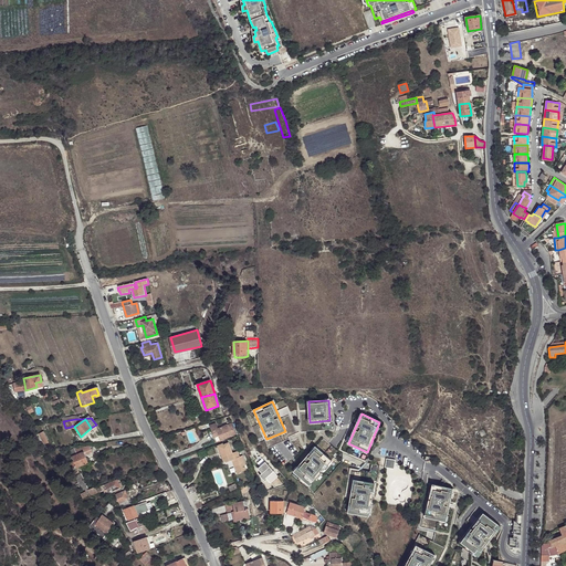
[(233,422),(228,423),(232,436),(237,435),(233,422)]
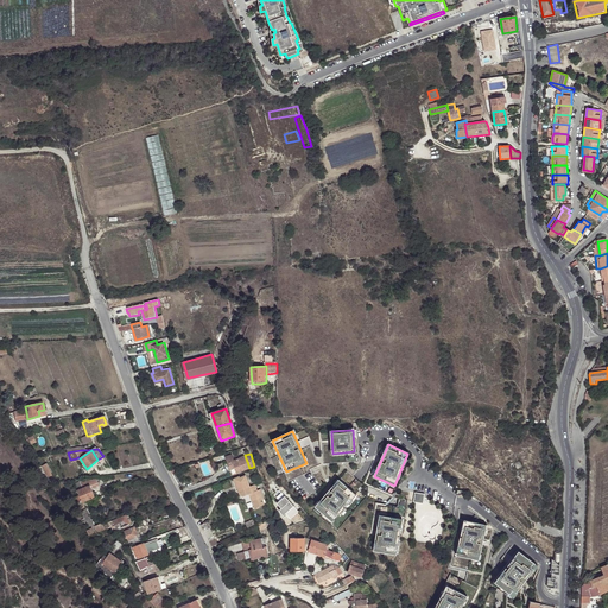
[(249,468),(245,455),(234,458),(233,455),(227,457),(233,474),(249,468)]
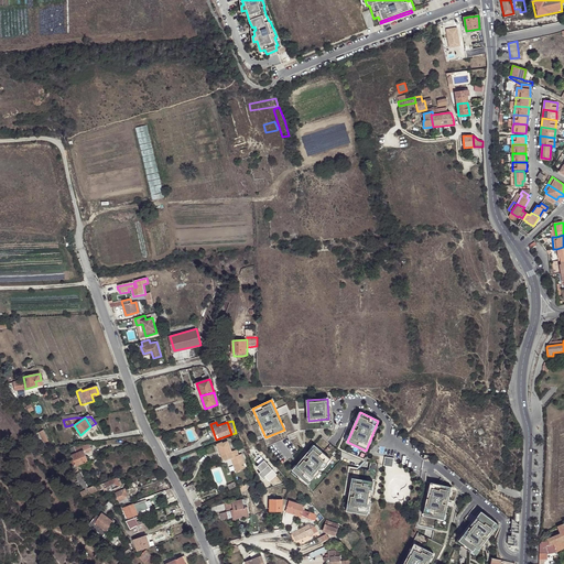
[(160,435),(158,436),(165,449),(167,448),(162,440),(160,435)]
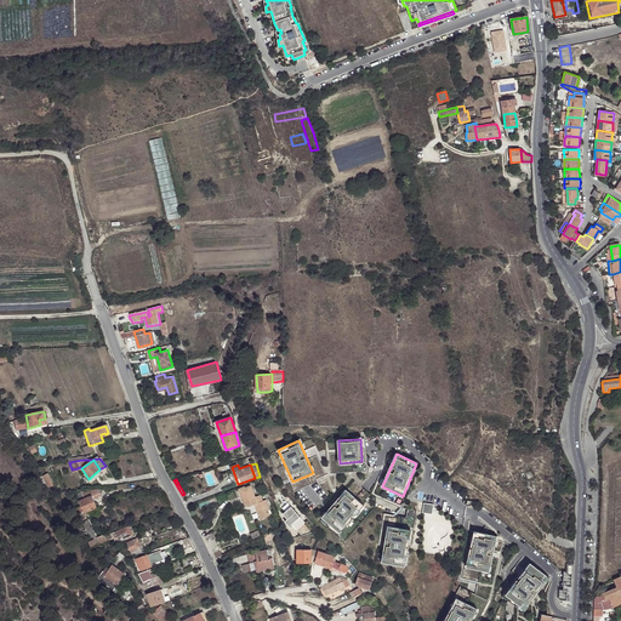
[(266,501),(262,501),(261,496),(255,497),(251,486),(245,488),(245,486),(239,489),(245,506),(249,507),(257,505),(257,506),(255,507),(260,519),(269,517),(267,508),(268,508),(266,501)]
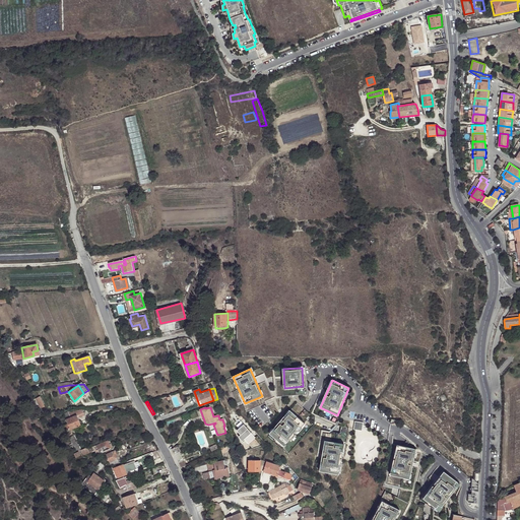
[(64,414),(66,419),(77,414),(78,417),(84,415),(83,410),(68,412),(64,414)]
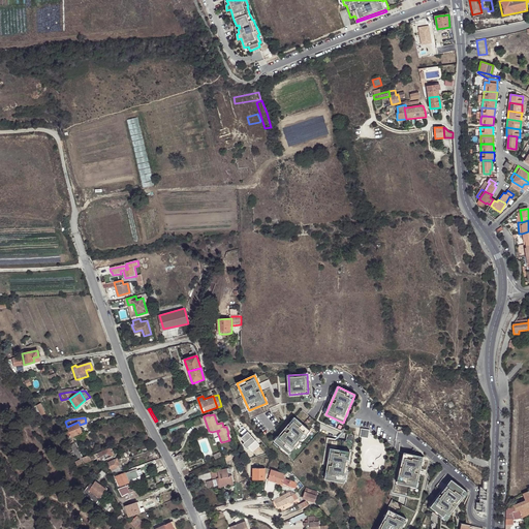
[(275,441),(289,454),(309,430),(294,417),(275,441)]
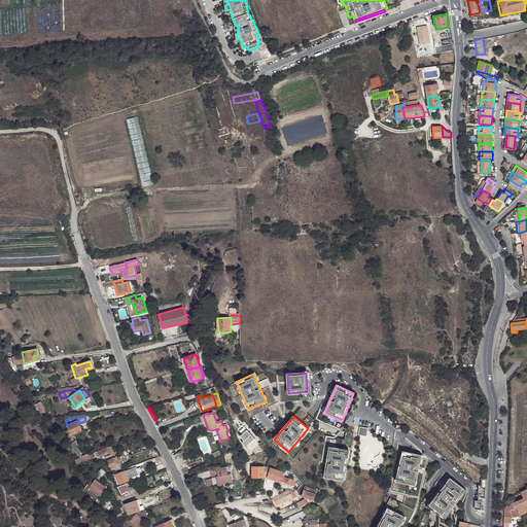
[(78,420),(67,425),(68,429),(70,433),(71,435),(82,430),(79,423),(78,420)]
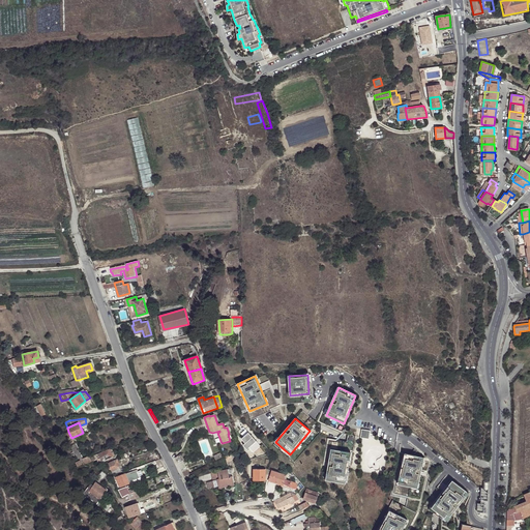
[(361,430),(360,438),(369,439),(370,431),(361,430)]
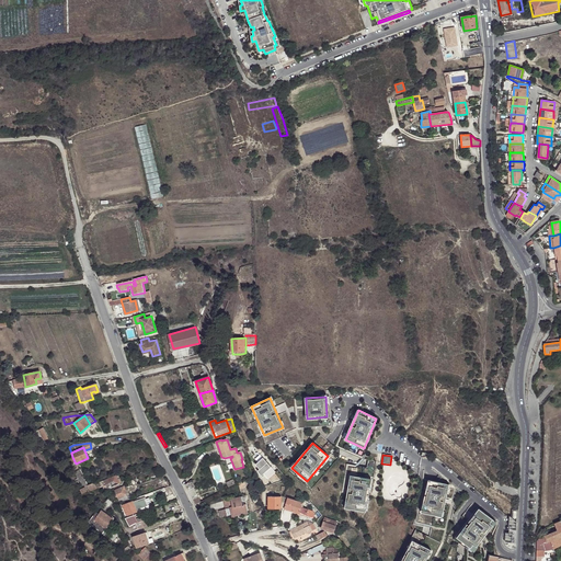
[(271,467),(263,457),(255,464),(260,469),(263,473),(271,467)]
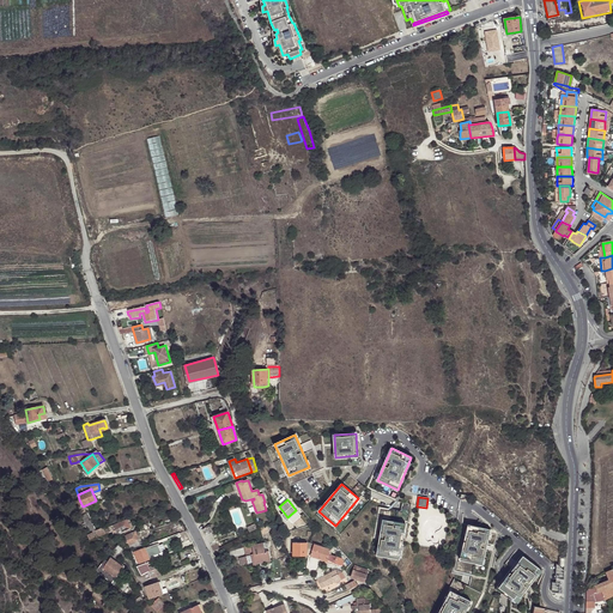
[(405,525),(383,520),(377,554),(399,558),(405,525)]
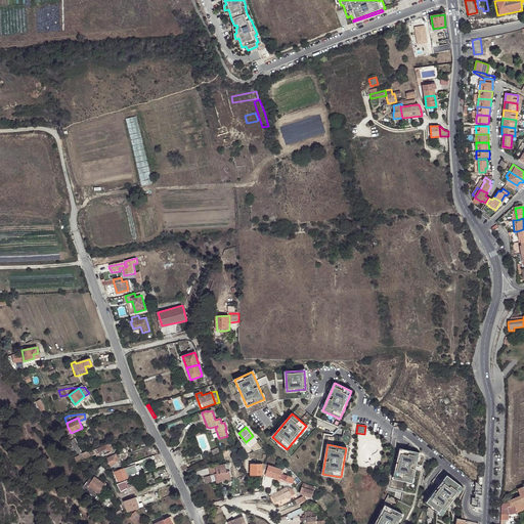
[(94,450),(96,454),(98,453),(100,457),(112,452),(111,451),(107,445),(94,450)]
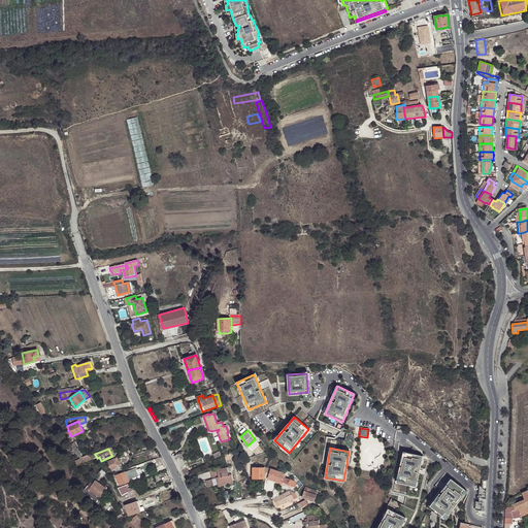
[(416,479),(418,480),(422,461),(420,461),(421,456),(403,452),(396,482),(414,486),(416,479)]
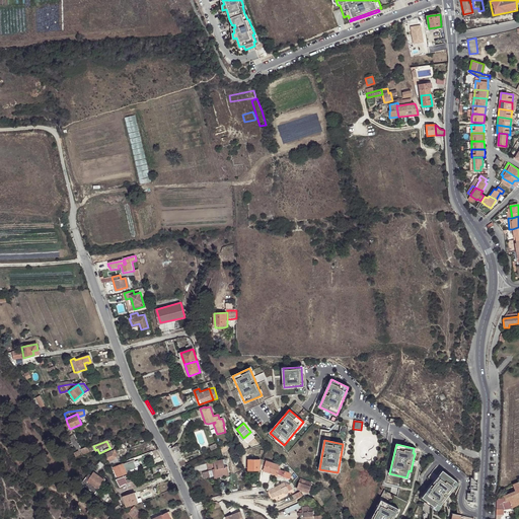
[(89,452),(86,447),(80,450),(82,454),(83,455),(89,452)]
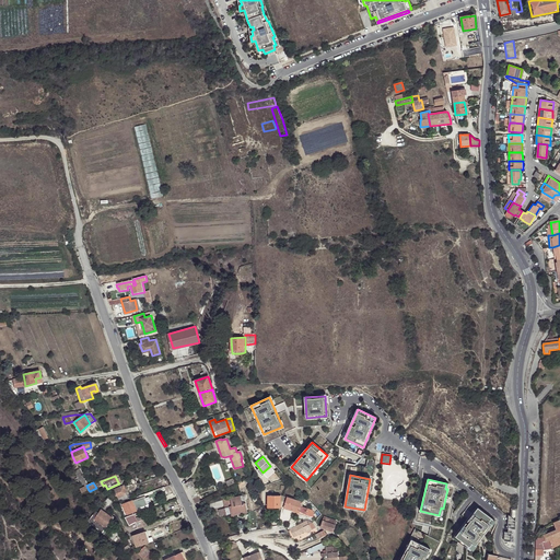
[(118,498),(119,498),(127,494),(124,486),(115,490),(115,491),(118,498)]
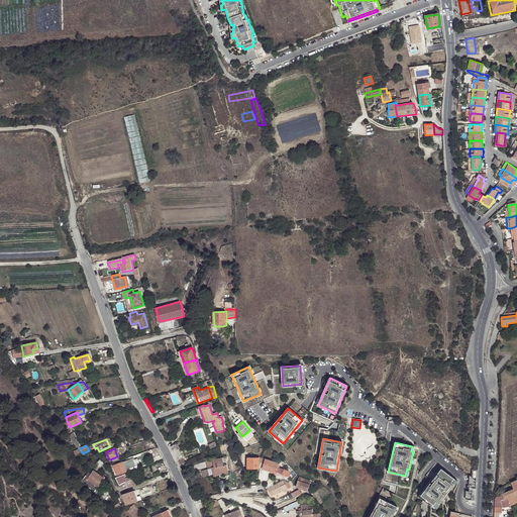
[(178,449),(173,451),(173,452),(178,461),(183,458),(178,449)]
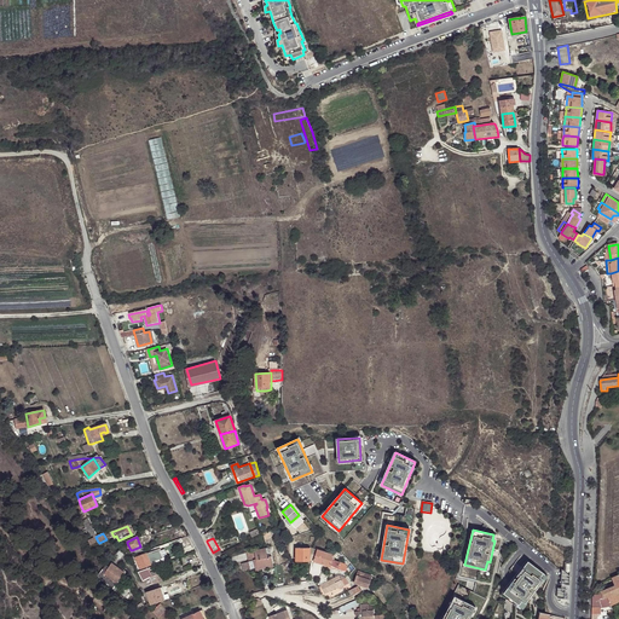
[(258,567),(273,563),(271,556),(273,556),(271,547),(254,550),(254,549),(246,550),(248,560),(249,567),(250,568),(255,568),(258,567)]
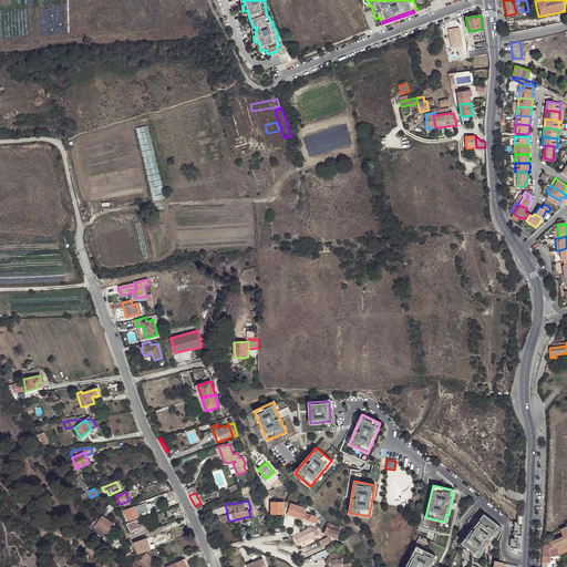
[(284,513),(284,503),(284,502),(271,502),(271,509),(271,512),(271,514),(284,514),(284,513)]
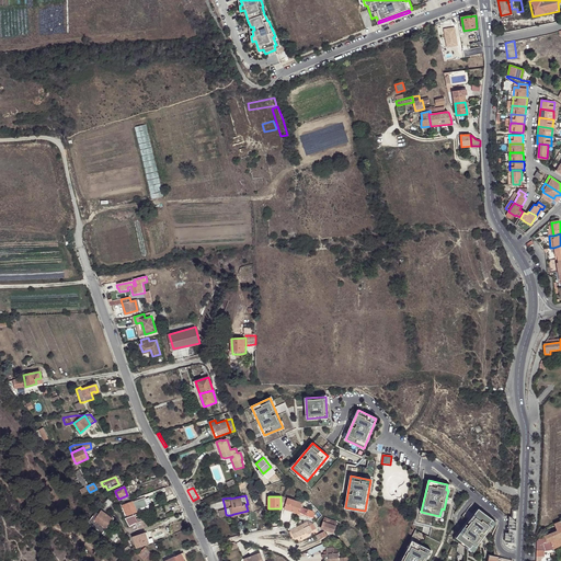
[(297,501),(287,499),(284,508),(294,512),(297,501)]
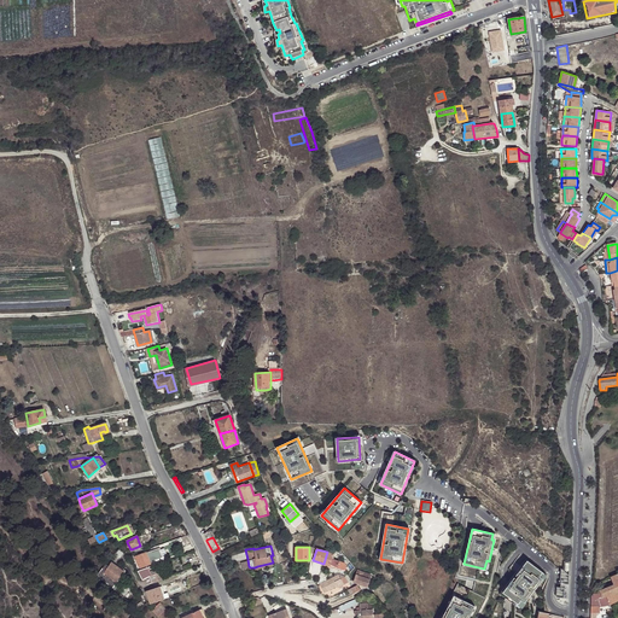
[(136,557),(138,559),(140,567),(151,564),(149,555),(147,553),(138,557),(136,557)]
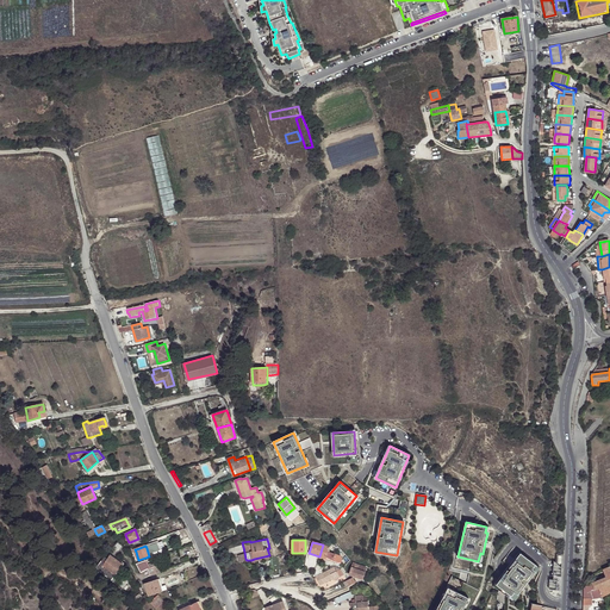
[(533,567),(535,565),(521,554),(497,584),(511,595),(514,592),(517,595),(536,570),(533,567)]
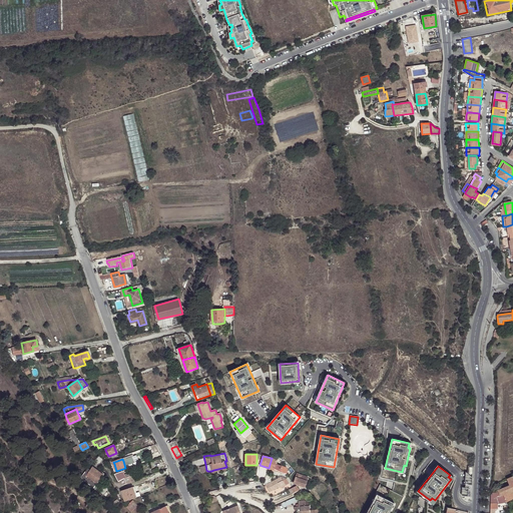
[(90,470),(86,475),(83,479),(90,485),(93,487),(103,474),(93,467),(90,470)]
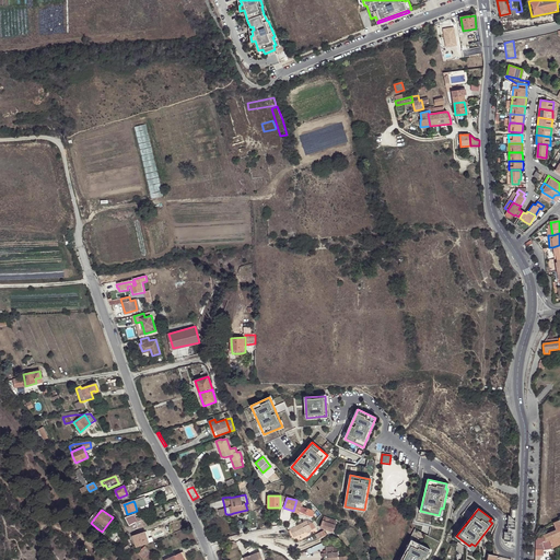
[(137,529),(149,525),(146,518),(143,518),(143,515),(142,512),(126,518),(129,526),(137,529)]
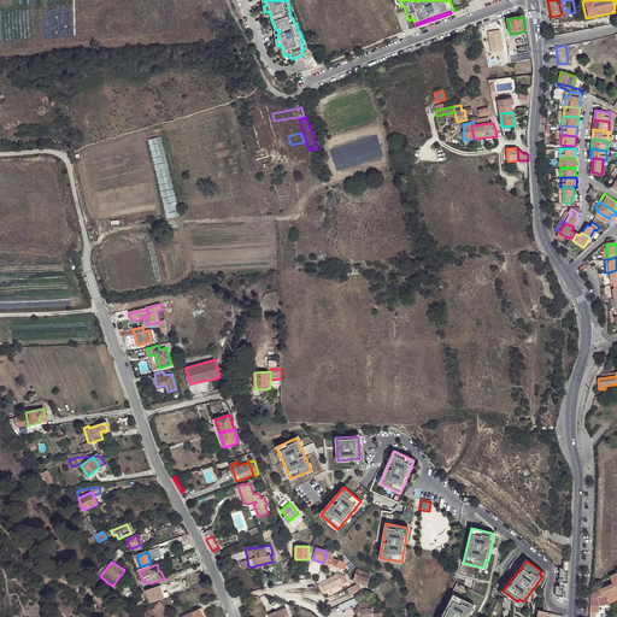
[(358,569),(353,581),(363,583),(366,583),(370,574),(358,569)]
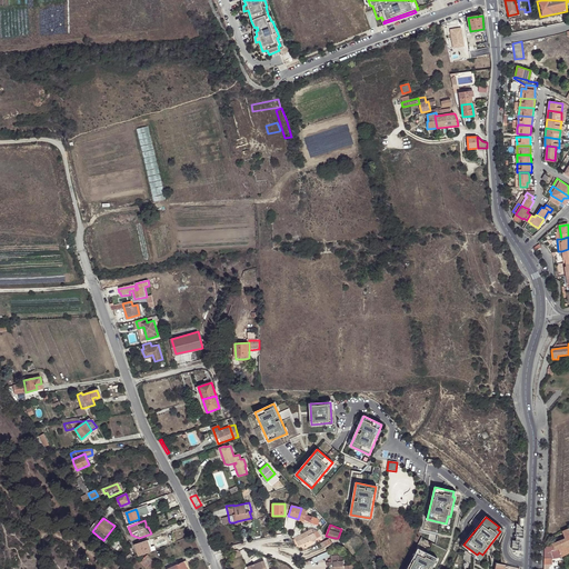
[(525,531),(517,525),(516,541),(512,540),(511,550),(523,551),(525,531)]
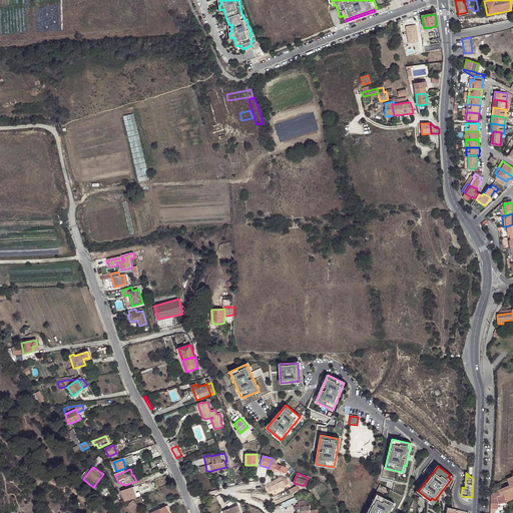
[(279,483),(277,480),(277,479),(266,485),(269,492),(280,487),(281,486),(279,483)]
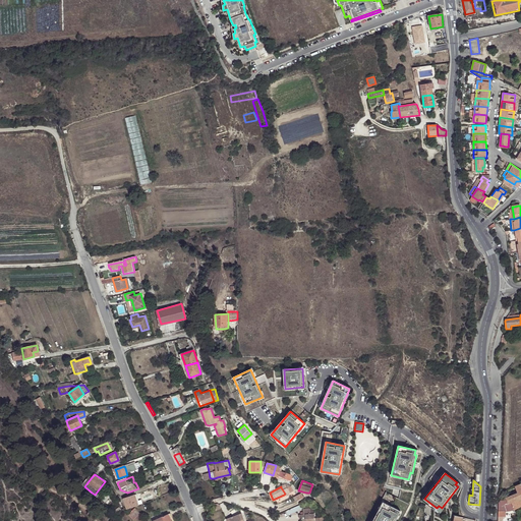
[(520,500),(518,494),(500,501),(499,506),(499,511),(505,511),(505,512),(510,512),(520,507),(520,500)]
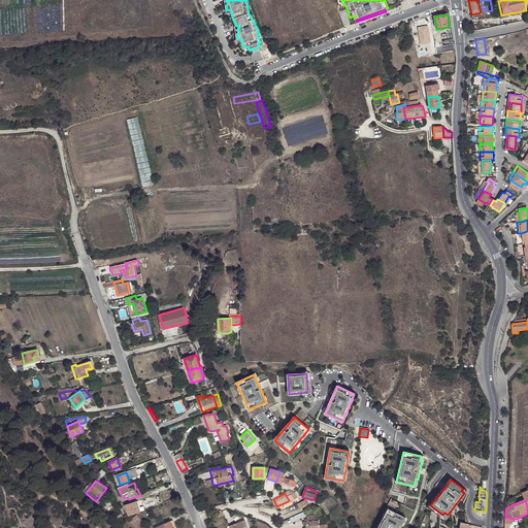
[(137,502),(125,506),(129,517),(141,513),(137,502)]
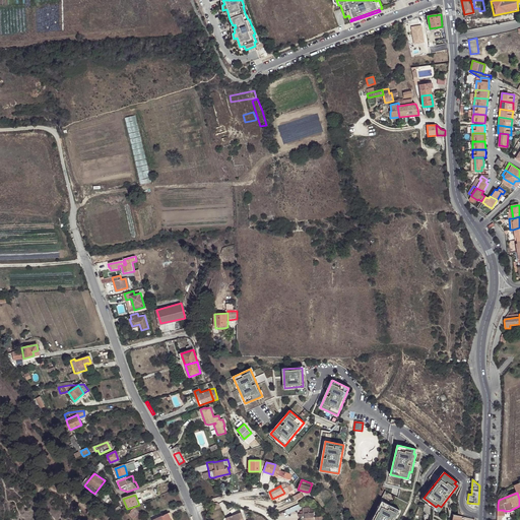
[(105,504),(99,498),(96,500),(103,506),(105,504)]
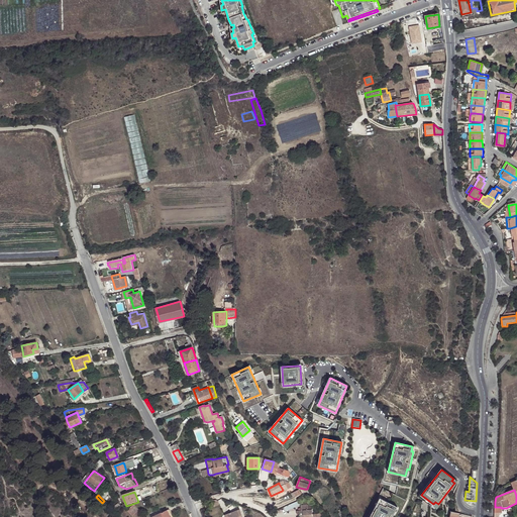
[(391,516),(394,512),(392,510),(394,506),(380,499),(370,516),(391,516)]
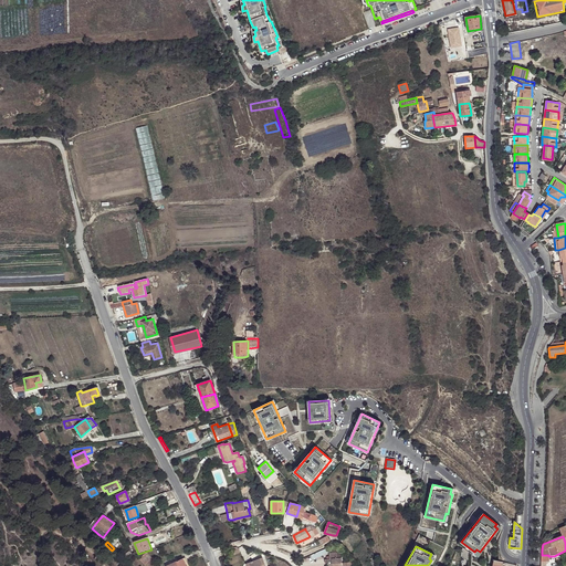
[(342,552),(329,553),(329,557),(327,557),(327,559),(325,559),(326,563),(327,563),(327,565),(352,565),(350,565),(350,562),(343,563),(342,552)]
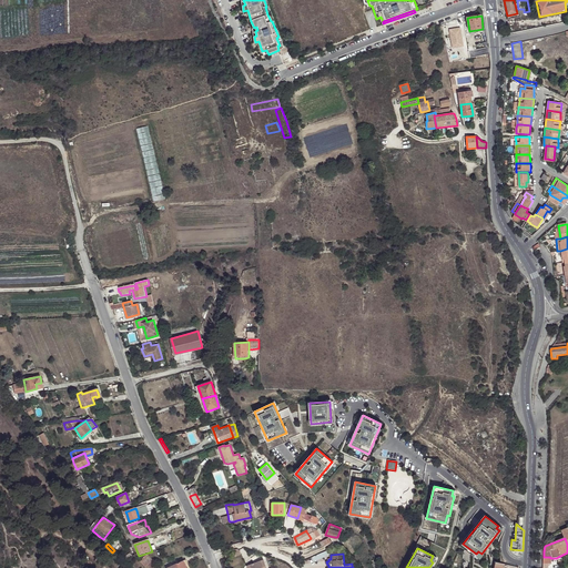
[(145,567),(156,567),(152,563),(152,561),(146,556),(141,561),(145,567)]
